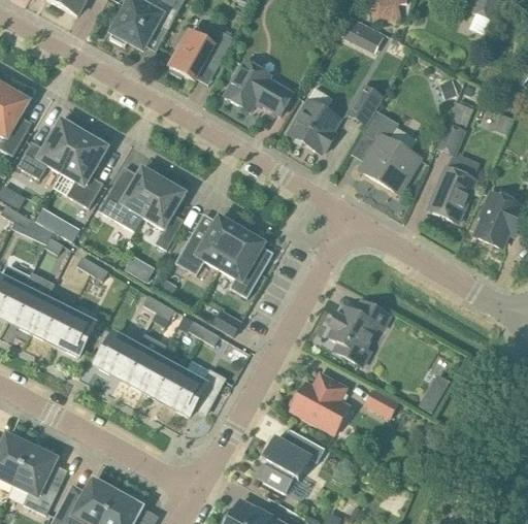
[(52,0),(78,14),(86,0),(52,0)]
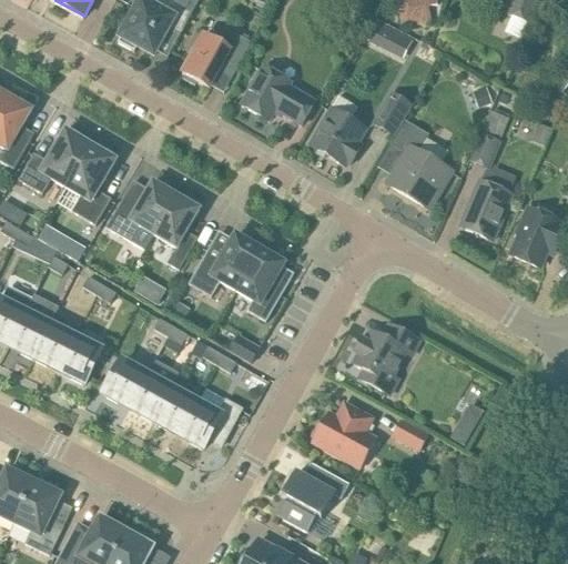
[(137,9),(119,41),(135,50),(139,44),(154,53),(158,49),(169,28),(180,33),(199,0),(135,0),(132,7),(137,9)]
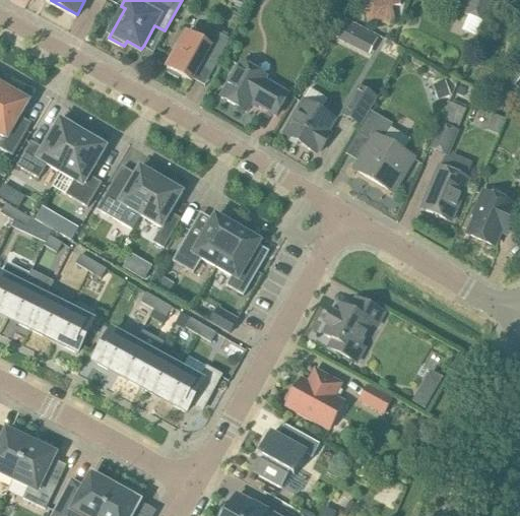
[(365,0),(369,22),(395,18),(393,3),(401,1),(401,0),(365,0)]
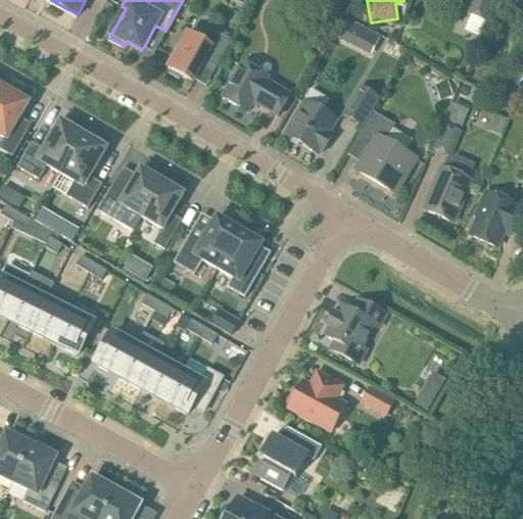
[(486,18),(493,0),(473,0),(469,10),(486,18)]
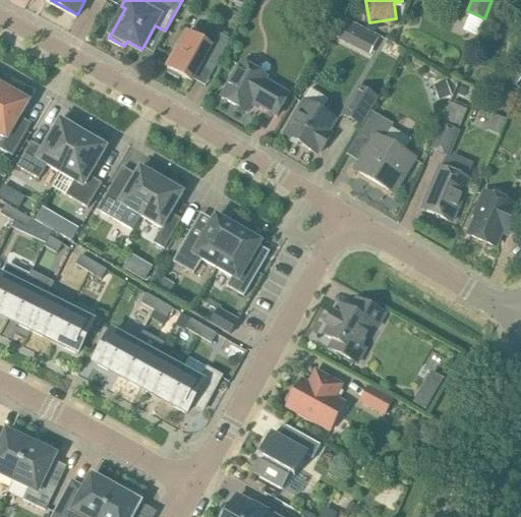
[(346,16),(338,33),(349,38),(357,22),(346,16)]
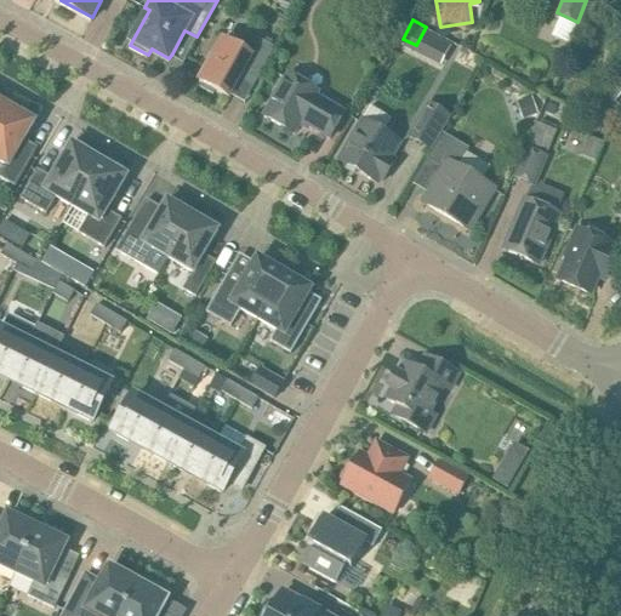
[(379,30),(380,38),(388,44),(397,30),(385,22),(379,30)]
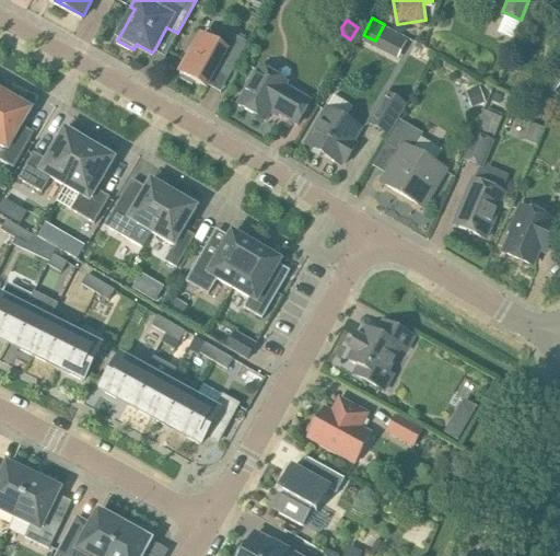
[(230,76),(249,42),(226,27),(218,43),(202,33),(181,70),(183,71),(181,76),(193,82),(195,79),(207,87),(218,68),(230,76)]
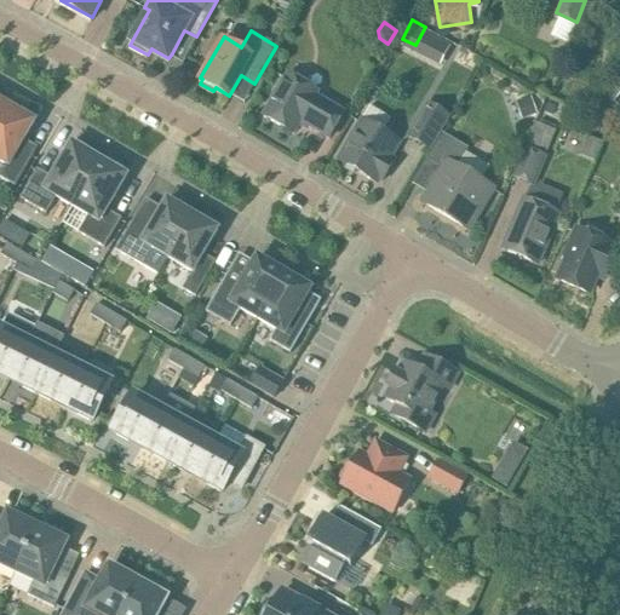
[(613,97),(614,97),(619,88),(619,61),(616,59),(597,85),(613,97)]
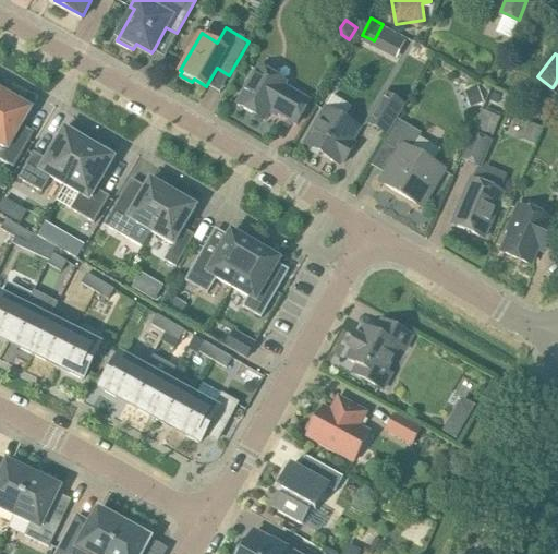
[(287,80),(261,64),(238,101),(265,118),(271,106),(298,121),(311,98),(284,84),(287,80)]
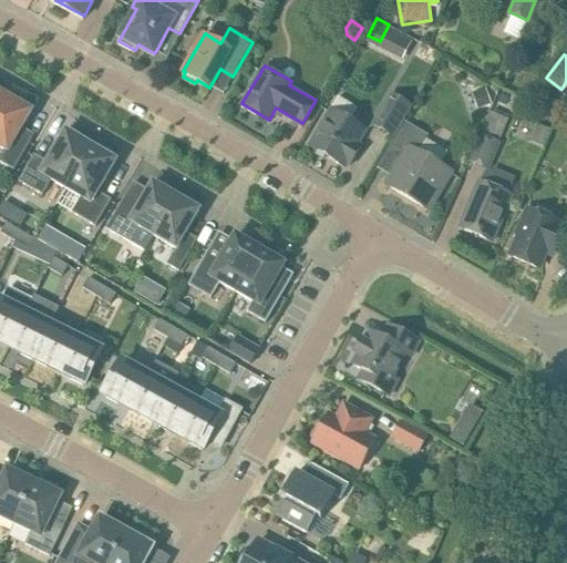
[(494,101),(487,83),(474,90),(480,106),(494,101)]
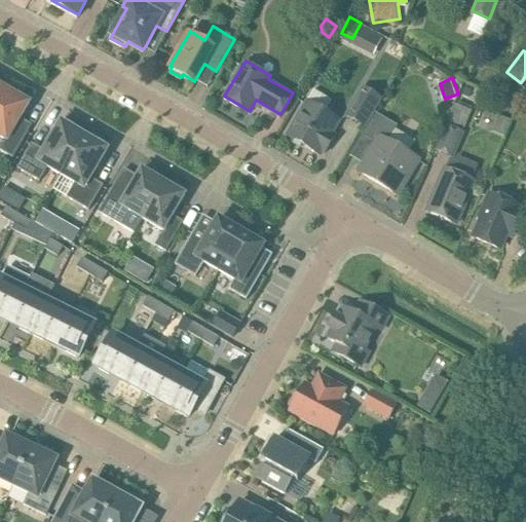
[(6,86),(0,96),(0,132),(7,137),(1,147),(13,155),(30,128),(17,121),(30,101),(19,94),(21,90),(8,82),(6,86)]
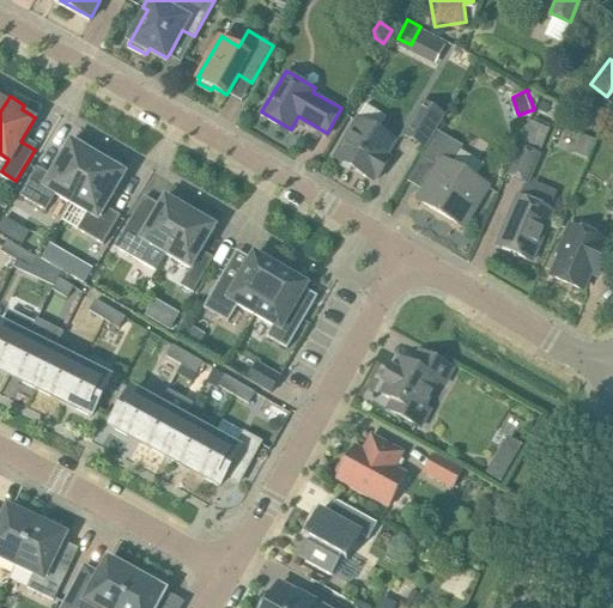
[(422,96),(401,131),(425,145),(445,110),(422,96)]
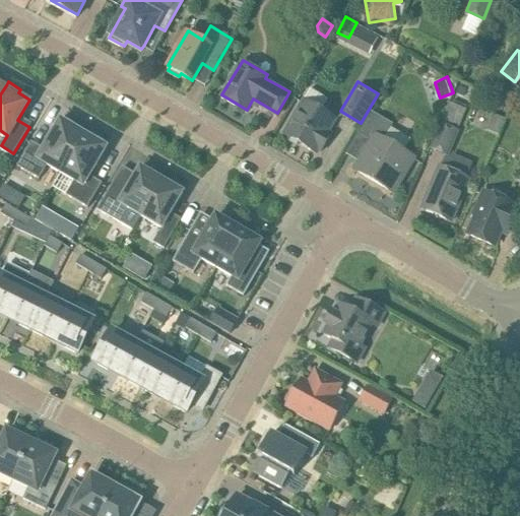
[(336,117),(304,98),(284,131),(317,150),(319,147),(322,148),(332,131),(329,129),(336,117)]
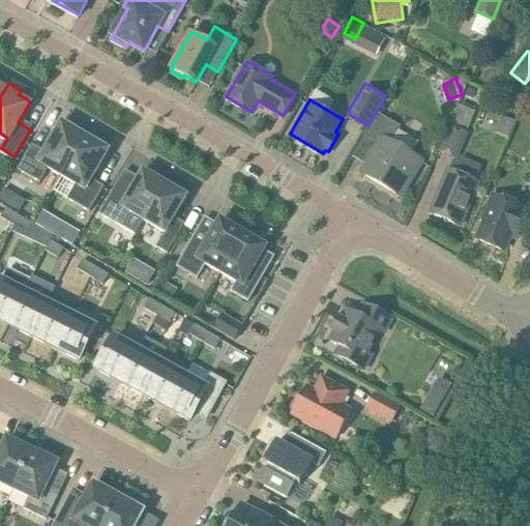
[(460,101),(441,149),(457,156),(468,130),(466,129),(475,108),(460,101)]
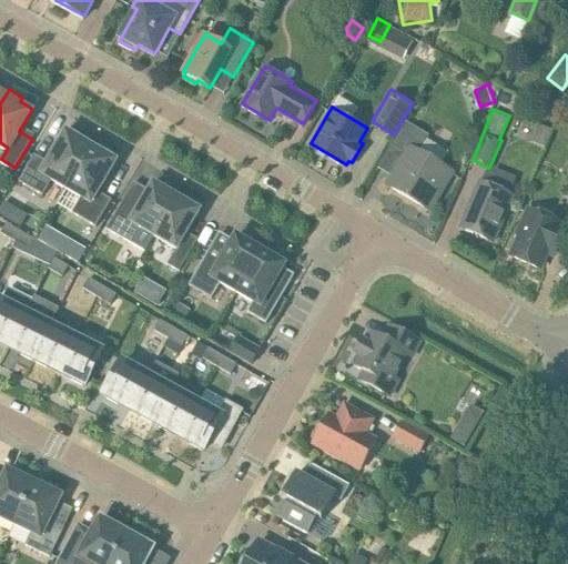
[(430,208),(453,169),(424,152),(423,145),(430,132),(406,119),(393,142),(406,151),(387,182),(430,208)]
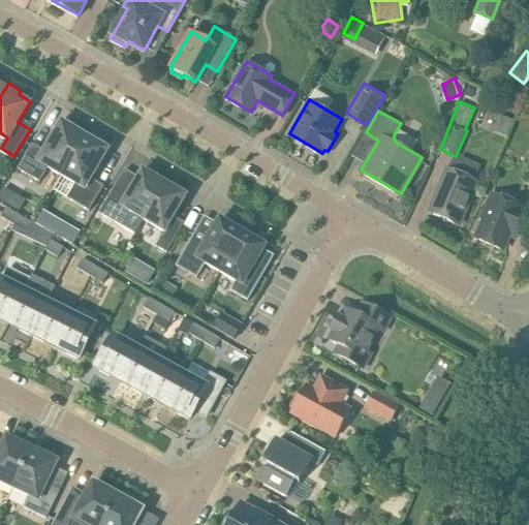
[(33,142),(19,166),(40,179),(49,165),(63,173),(86,133),(73,127),(73,123),(68,120),(64,121),(63,120),(45,149),(33,142)]
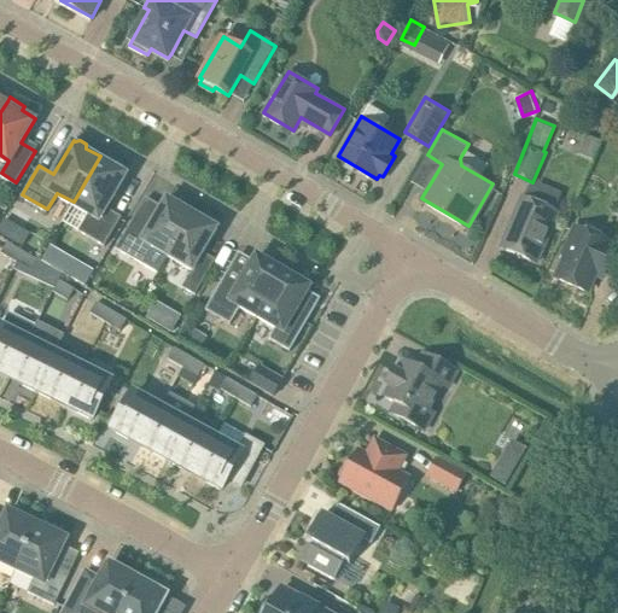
[(100,156),(74,202),(89,211),(79,228),(105,244),(122,214),(108,205),(118,186),(127,173),(123,170),(123,165),(116,162),(112,163),(100,156)]
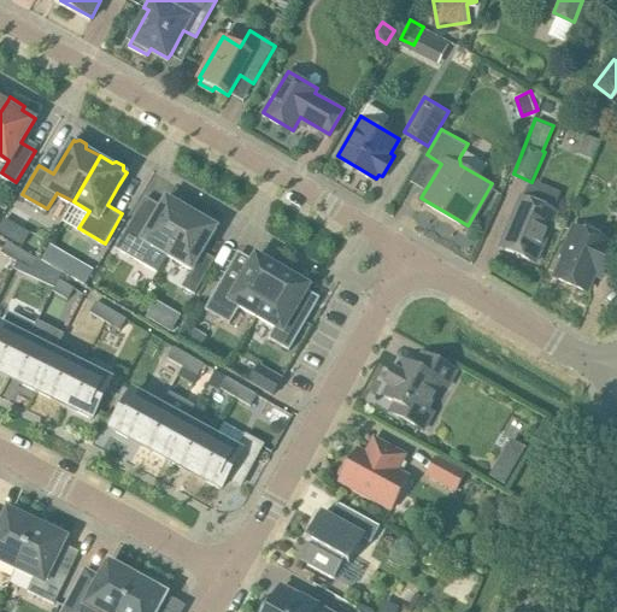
[(134,215),(116,245),(145,262),(154,245),(168,253),(193,210),(186,206),(186,201),(178,196),(174,199),(168,195),(163,204),(146,194),(134,215)]
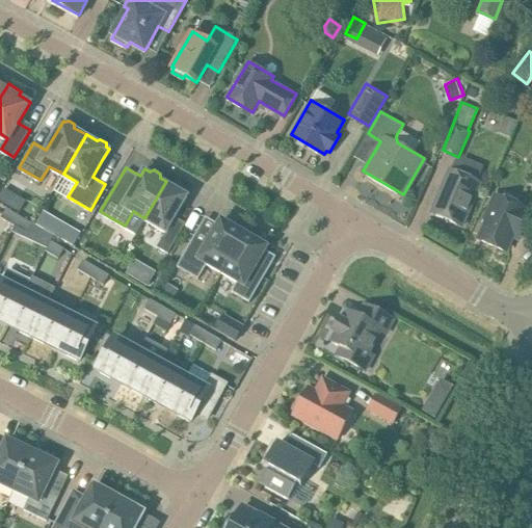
[(450,168),(431,211),(462,225),(480,182),(450,168)]
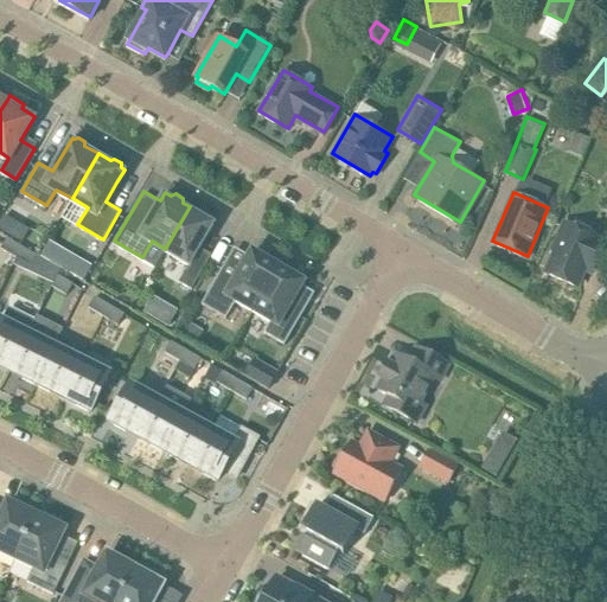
[(190,206),(165,249),(189,263),(179,279),(192,287),(209,260),(196,253),(215,222),(208,217),(208,212),(199,209),(196,210),(190,206)]
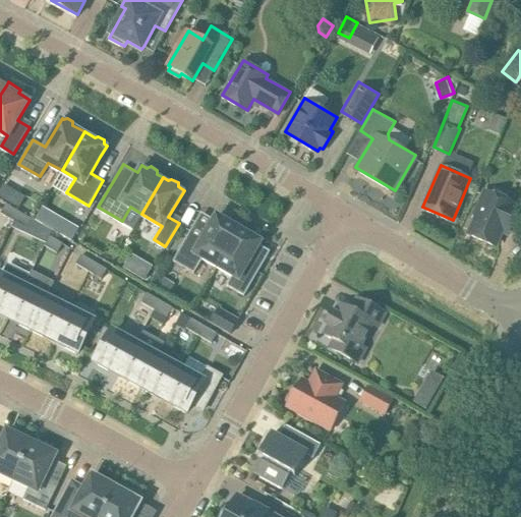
[(4,183),(0,190),(0,195),(5,199),(12,187),(4,183)]
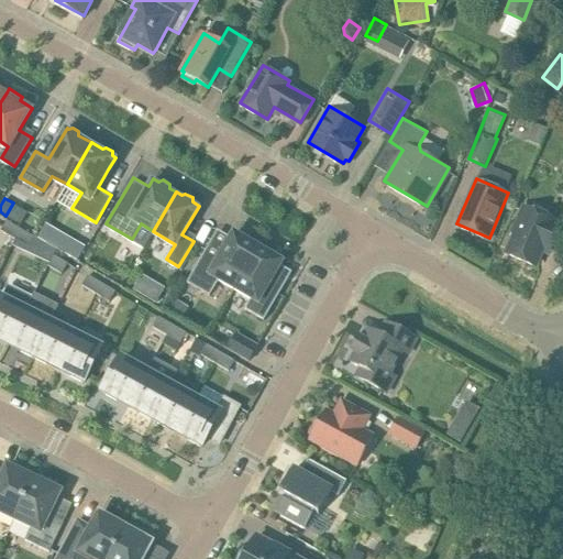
[(517,231),(508,252),(536,264),(544,243),(551,247),(562,222),(525,206),(514,230),(517,231)]
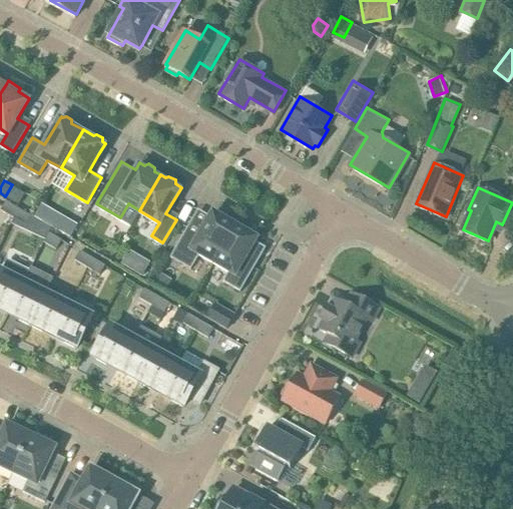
[(18,205),(5,197),(0,206),(0,207),(12,215),(18,205)]
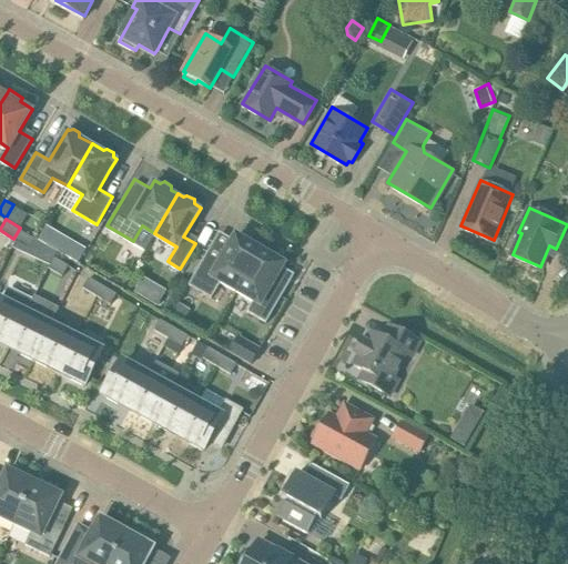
[(13,239),(28,247),(34,235),(20,228),(13,239)]
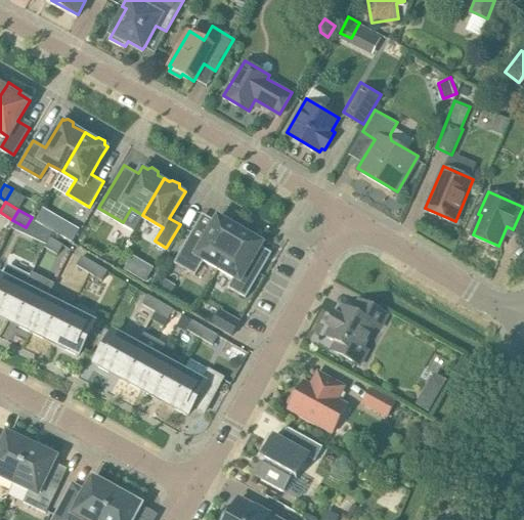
[(191,231),(175,261),(197,273),(205,259),(219,267),(241,228),(232,223),(234,220),(221,212),(219,216),(218,215),(215,221),(205,239),(191,231)]
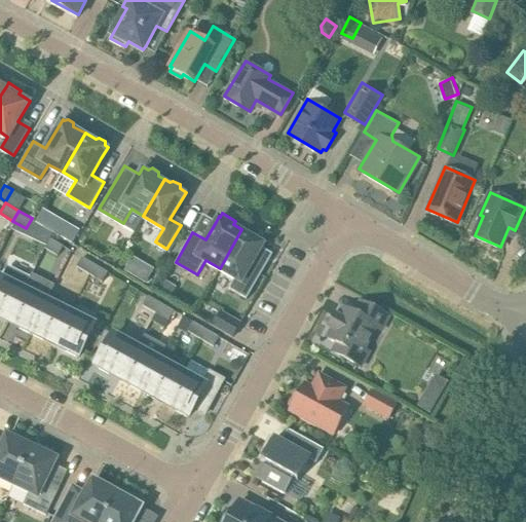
[(61,219),(53,230),(70,239),(77,228),(61,219)]
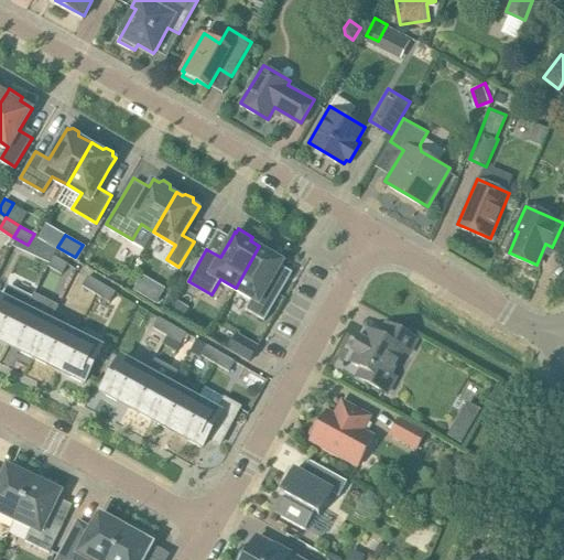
[(259,246),(236,288),(252,298),(247,308),(266,318),(290,276),(279,269),(282,264),(284,260),(283,259),(284,256),(270,247),(268,251),(259,246)]
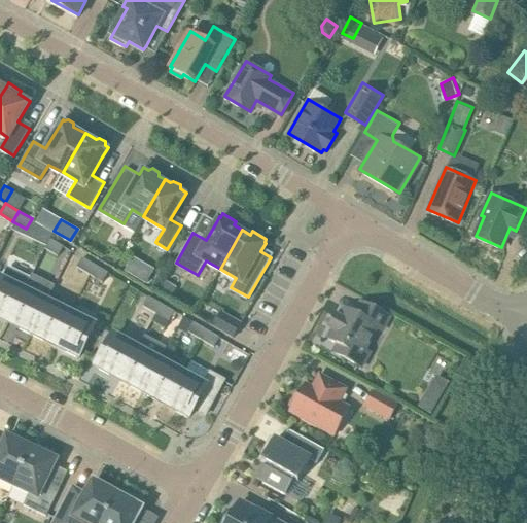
[(49,236),(44,246),(58,253),(63,243),(49,236)]
